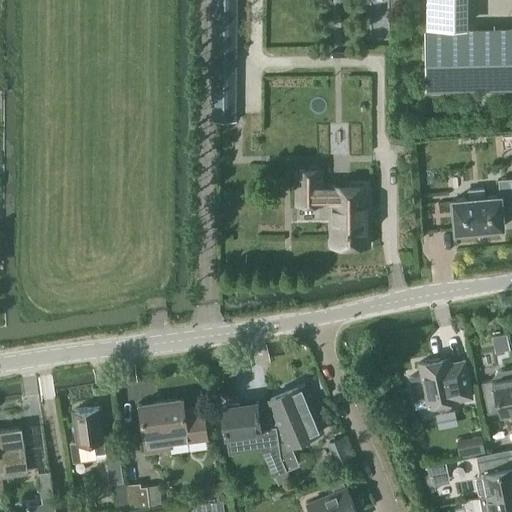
[(236,121),(237,0),(236,0),(212,0),(212,121),(236,121)]
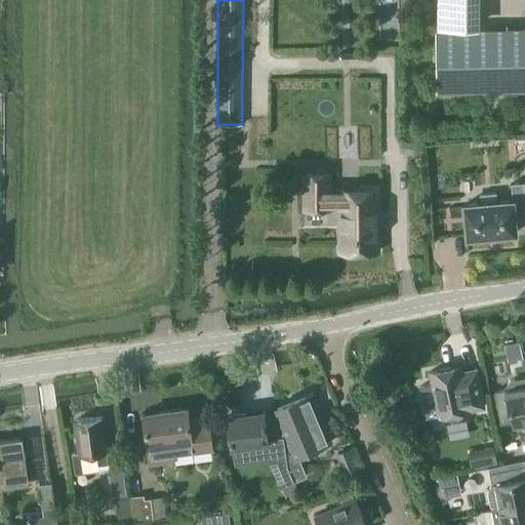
[(437,31),(436,31),(437,92),(524,89),(524,28),(479,30),(469,30),(444,30),(437,31)]
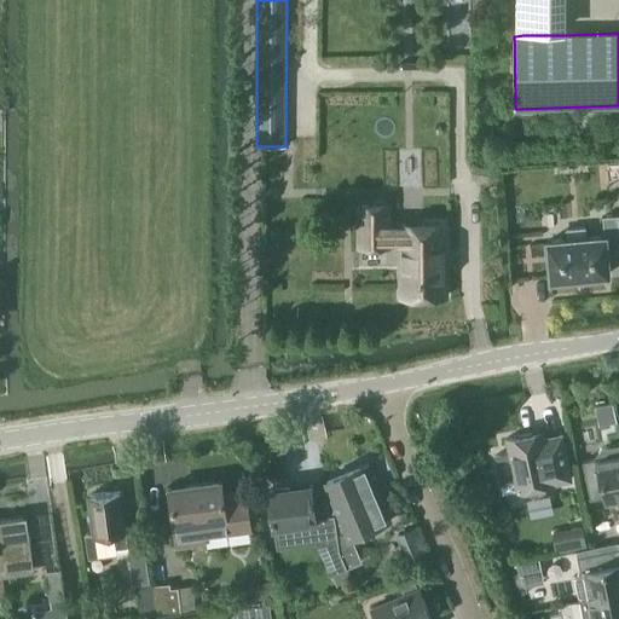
[(445,224),(388,224),(387,204),(358,206),(358,247),(388,246),(399,246),(399,298),(445,296),(445,224)]
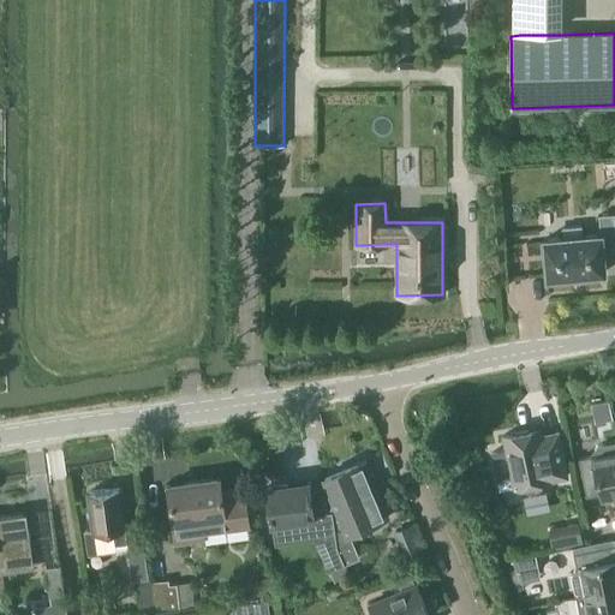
[(567,276),(583,275),(604,273),(603,258),(614,257),(614,232),(614,214),(598,216),(601,234),(581,237),(580,227),(562,228),(562,238),(543,240),(547,278),(567,276)]
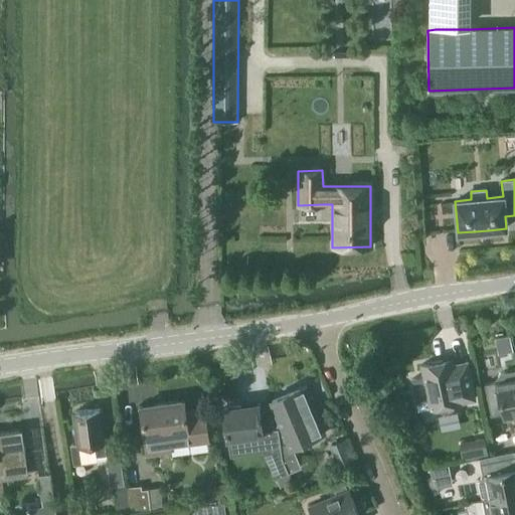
[(475,399),(467,362),(453,364),(452,359),(420,365),(423,377),(411,379),(416,403),(428,401),(431,408),(437,407),(438,410),(441,412),(445,414),(450,413),(453,410),(454,406),(454,403),(475,399)]
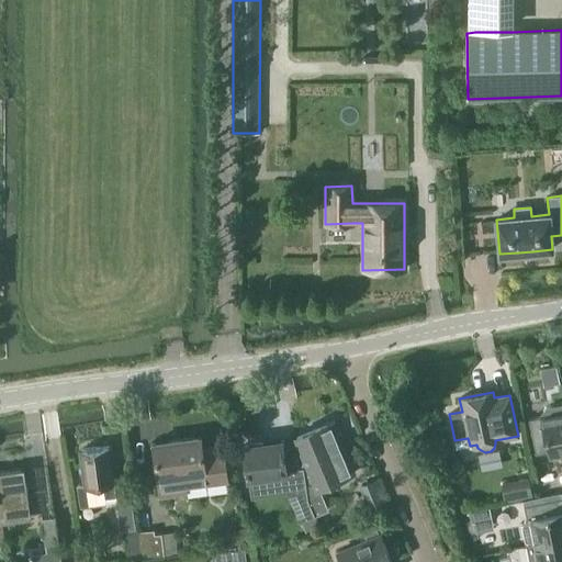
[(561,457),(561,403),(546,407),(541,414),(540,414),(540,417),(528,419),(535,454),(548,451),(550,458),(561,456),(561,457)]
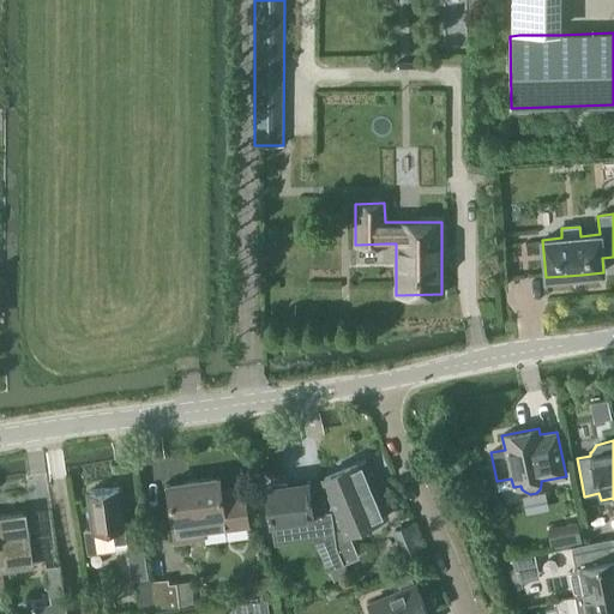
[(343,563),(343,564),(359,557),(348,533),(386,517),(362,461),(320,477),(321,481),(324,480),(343,525),(335,530),(337,547),(338,551),(343,563)]
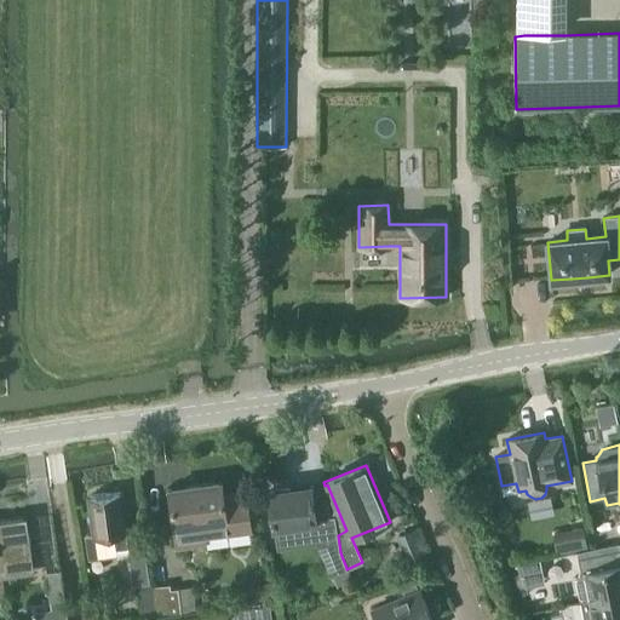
[(227,535),(251,532),(245,493),(223,497),(220,482),(168,489),(177,549),(206,545),(206,535),(227,533),(227,535)]
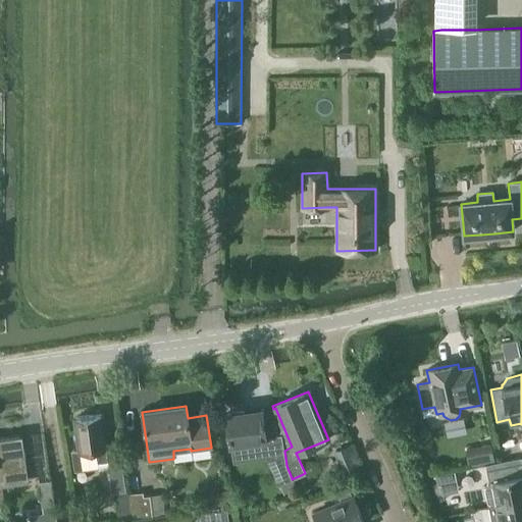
[(262,409),(225,414),(230,447),(232,459),(269,453),(281,483),(292,478),(288,468),(286,465),(284,451),(292,447),(275,408),(273,409),(262,410),(262,409)]
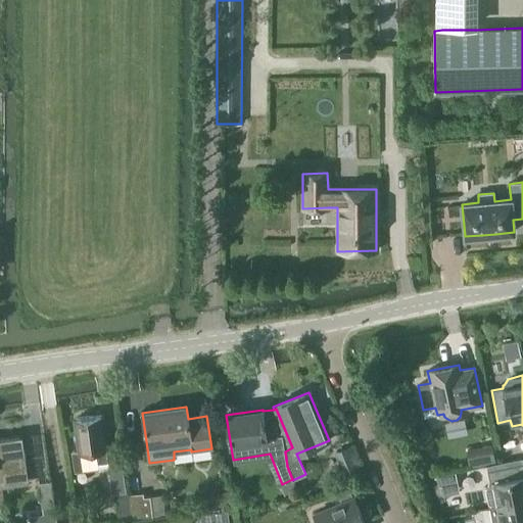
[(80,452),(72,453),(75,473),(108,468),(111,494),(114,493),(114,494),(117,519),(131,517),(128,497),(128,495),(127,492),(126,492),(122,464),(123,464),(121,443),(105,445),(101,415),(75,419),(80,452)]
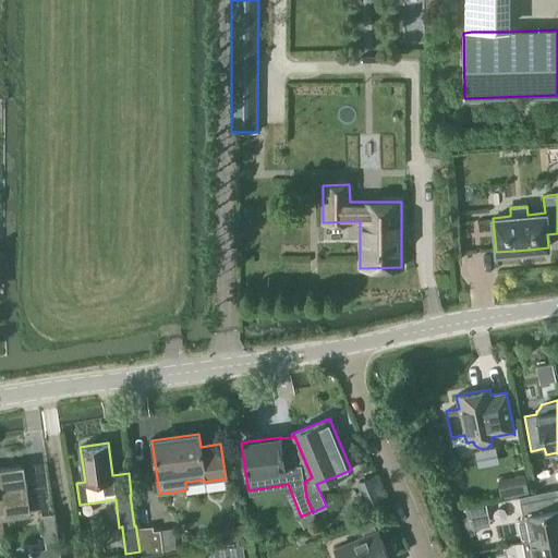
[(0,514),(29,511),(23,465),(0,468),(0,514)]
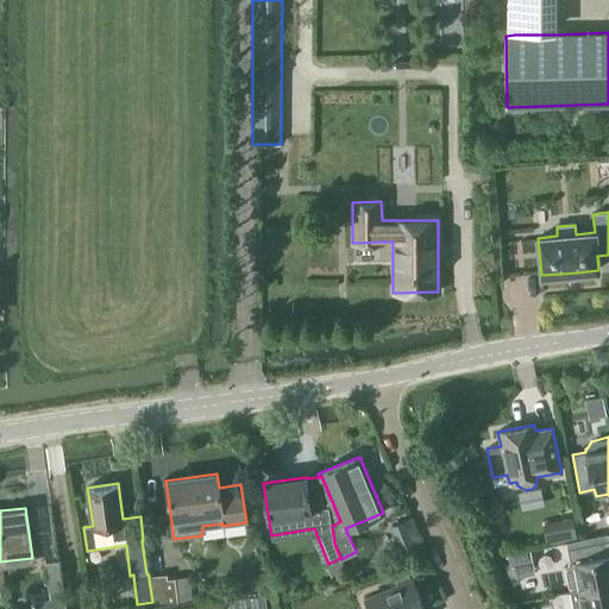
[(571,519),(542,525),(547,545),(576,538),(571,519)]
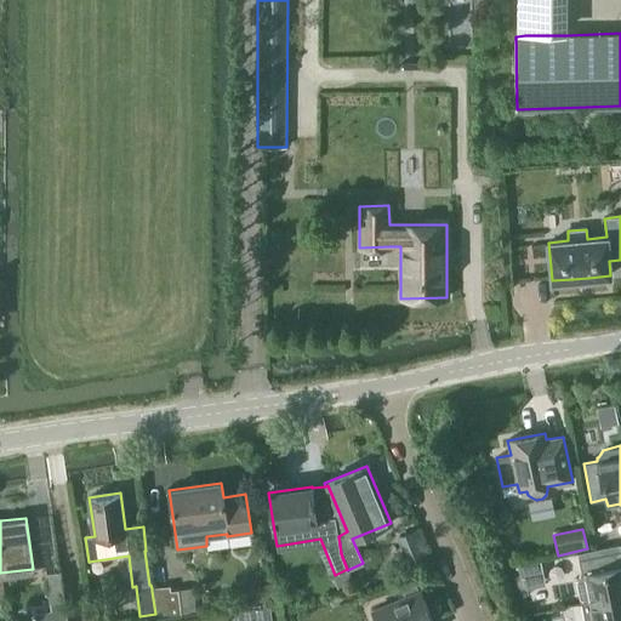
[(619,545),(577,553),(579,559),(620,551),(619,545)]
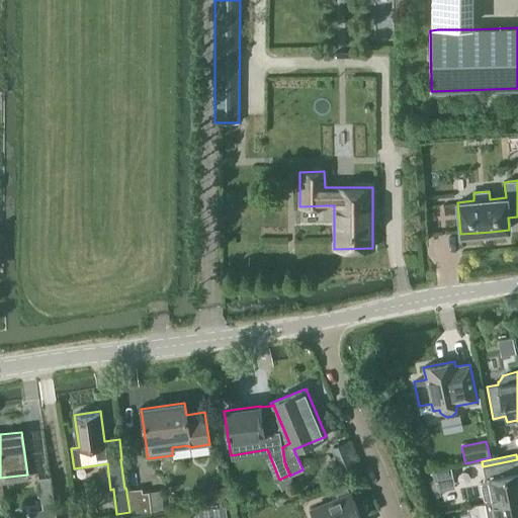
[(517,459),(483,466),(485,479),(484,479),(485,481),(481,486),(485,504),(517,496),(517,459)]
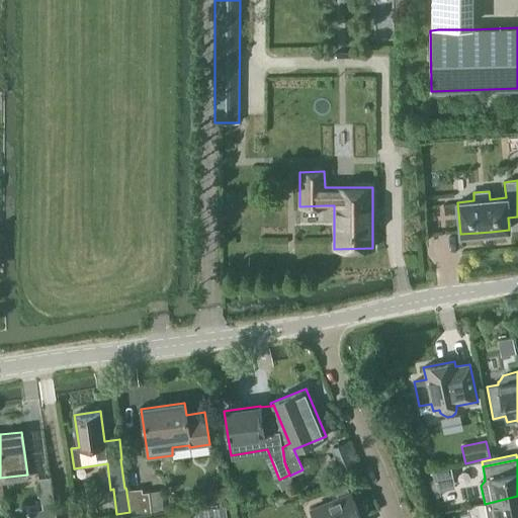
[(40,502),(54,501),(51,477),(37,479),(40,502)]
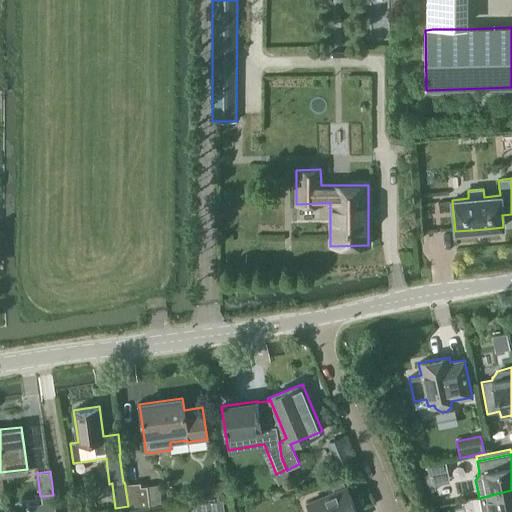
[(217,496),(227,495),(225,481),(215,483),(217,496)]
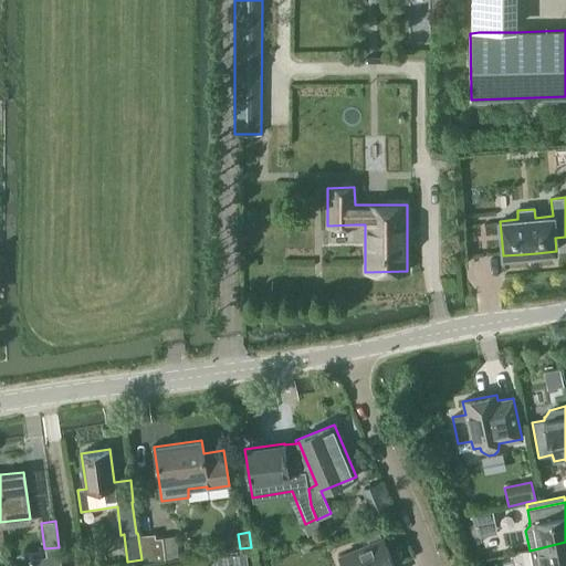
[(155,534),(138,536),(138,538),(138,541),(142,558),(142,559),(143,565),(143,564),(165,562),(163,537),(155,538),(155,534)]
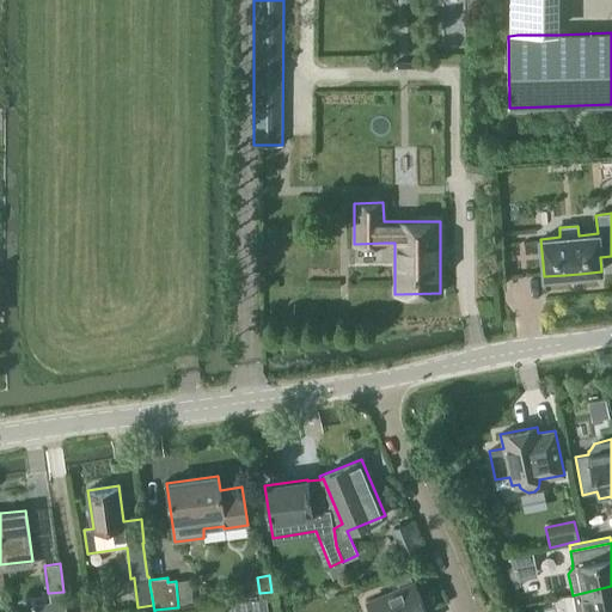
[(414,582),(366,603),(369,611),(423,611),(426,611),(414,582)]
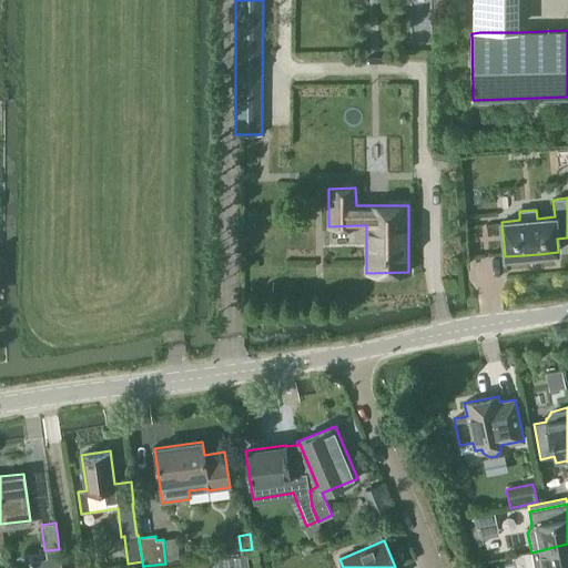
[(567,567),(567,544),(531,553),(534,567),(567,567)]
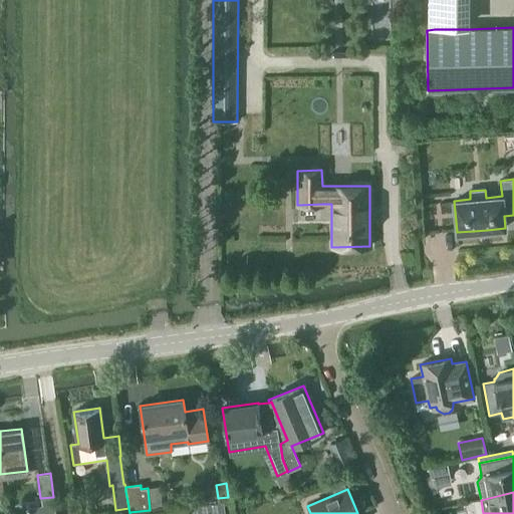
[(223,513),(222,503),(191,507),(191,513),(223,513)]
